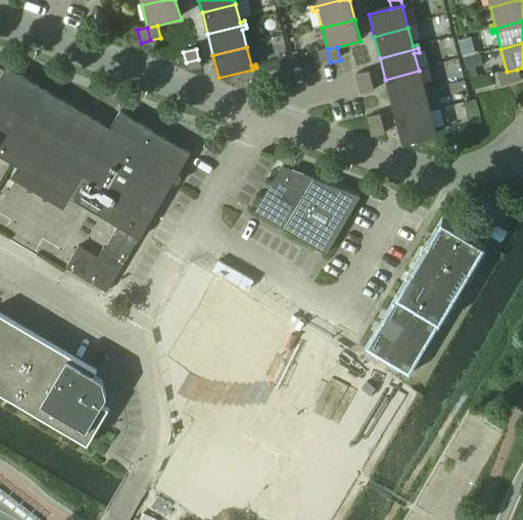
[(317,52),(321,65),(330,62),(327,49),(317,52)]
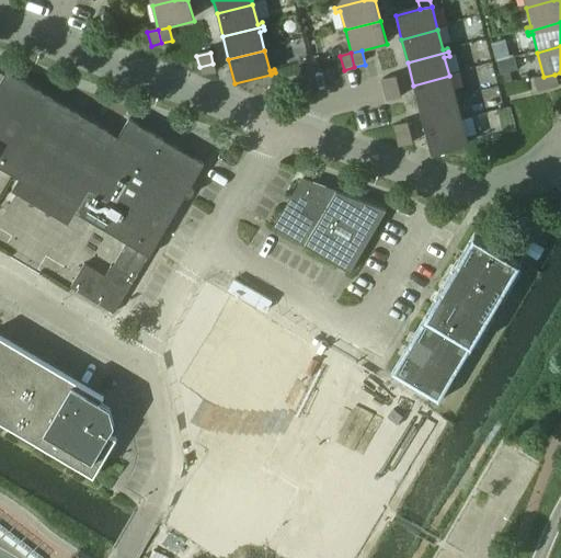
[(199,67),(202,78),(216,75),(213,64),(199,67)]
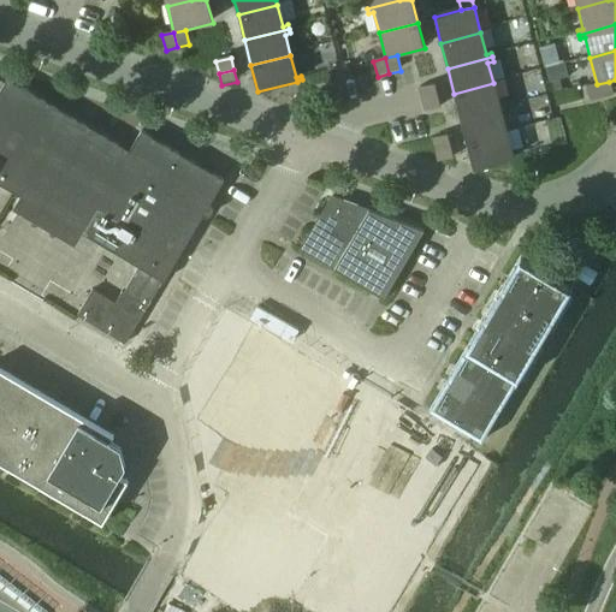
[(0,186),(45,214),(39,224),(52,232),(58,221),(138,271),(116,308),(92,293),(76,319),(124,348),(163,285),(223,184),(140,134),(128,154),(7,81),(4,85),(0,83),(0,186)]
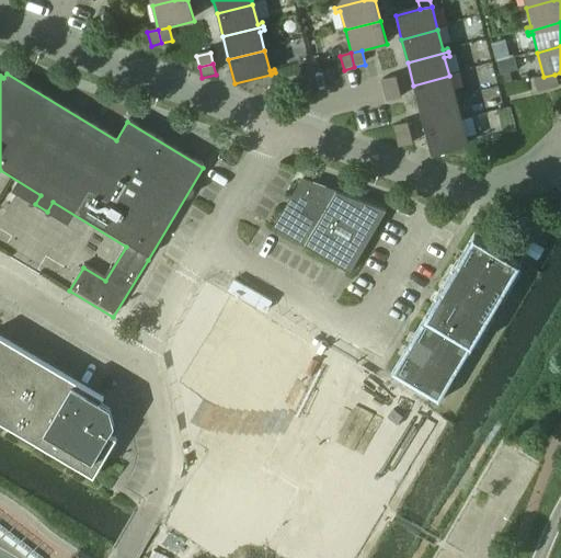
[(544,77),(547,91),(558,88),(554,75),(544,77)]
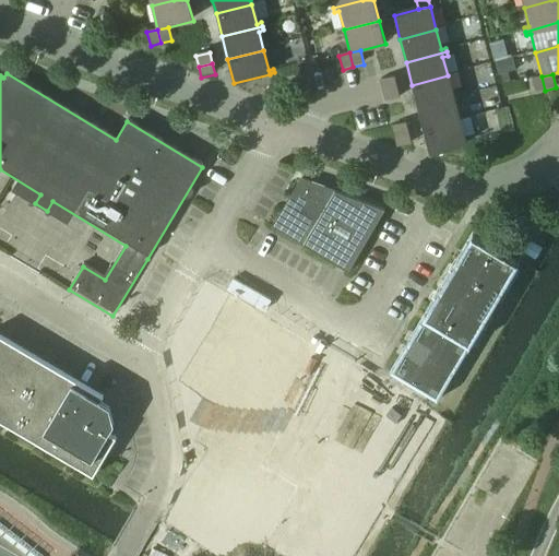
[(412,85),(418,107),(458,97),(458,94),(452,95),(448,75),(412,85)]
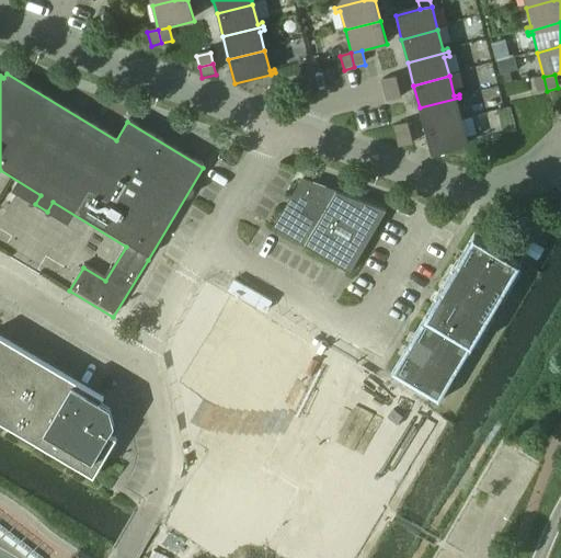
[(533,79),(537,93),(547,91),(544,77),(533,79)]
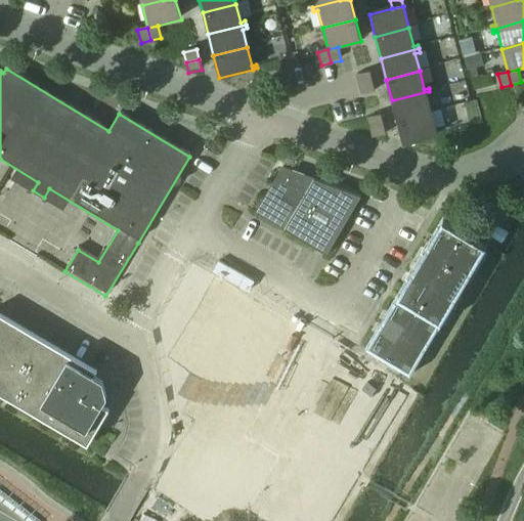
[(356,77),(359,86),(372,83),(369,73),(356,77)]
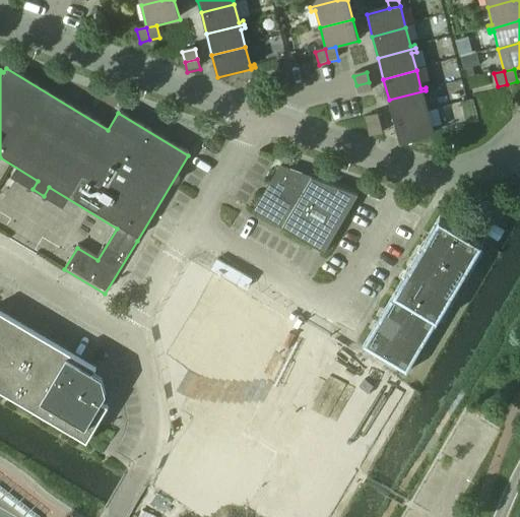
[(356,85),(359,95),(372,92),(369,82),(356,85)]
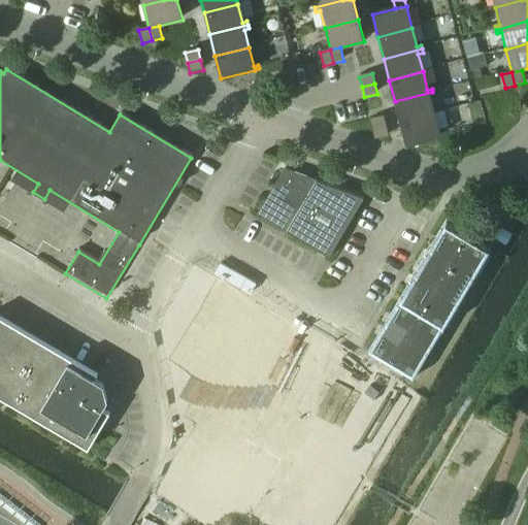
[(395,101),(400,123),(434,115),(429,97),(433,96),(432,92),(395,101)]
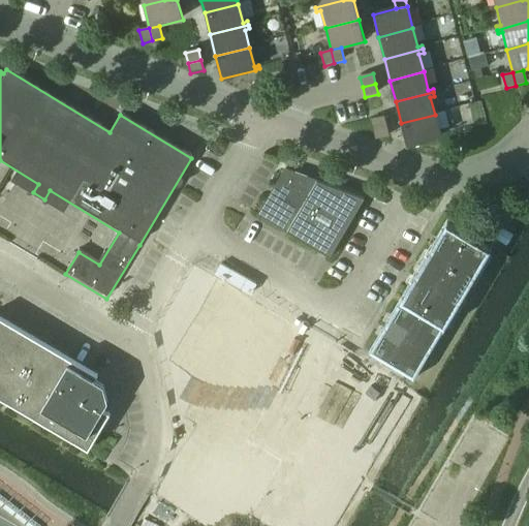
[(401,123),(406,146),(407,146),(440,137),(444,135),(443,132),(439,133),(435,115),(401,123)]
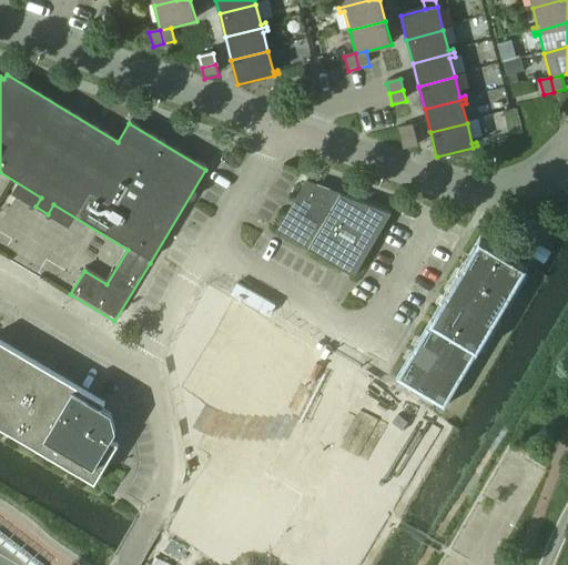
[(398,129),(401,140),(415,137),(412,125),(398,129)]
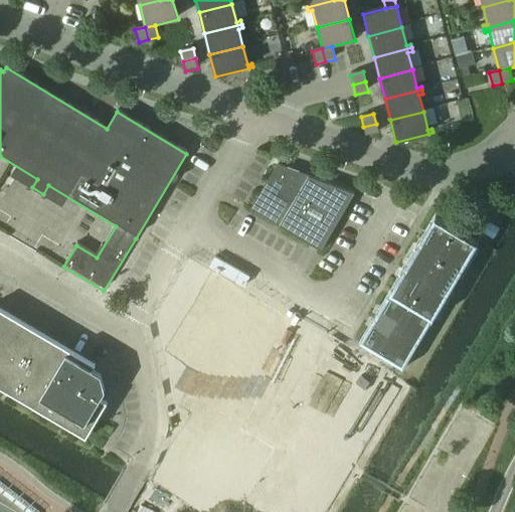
[(363,127),(366,137),(378,134),(376,124),(363,127)]
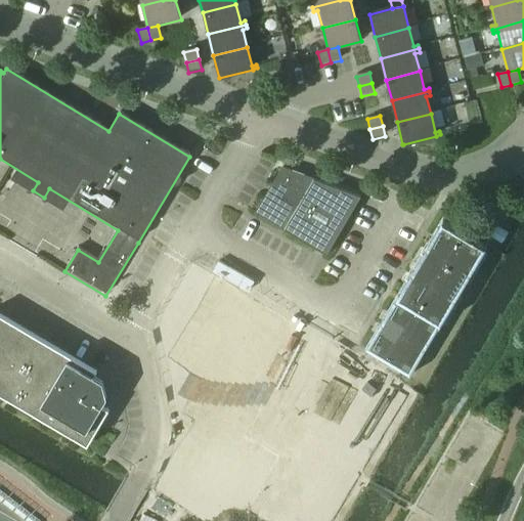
[(256,215),(326,257),(360,199),(282,170),(256,215)]
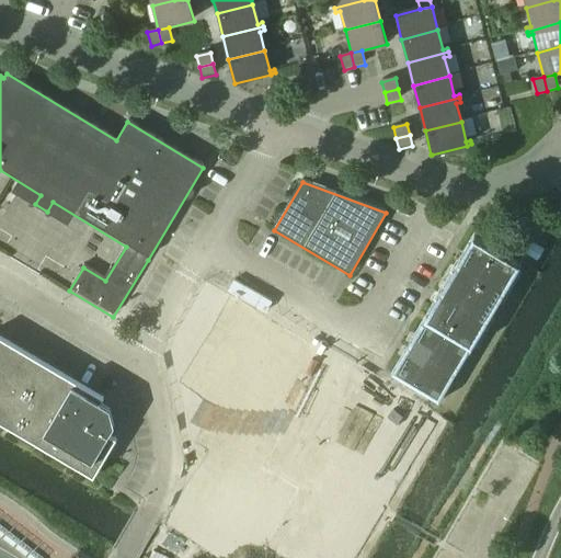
[(436,405),(437,406),(522,264),(519,263),(518,265),(474,238),(476,237),(474,236),(390,377),(392,378),(392,376),(437,402),(436,405)]
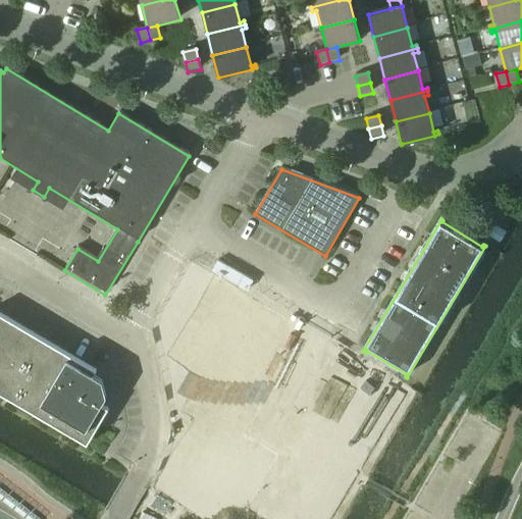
[(199,421),(157,490),(205,518),(238,518),(272,461),(238,440),(272,382),(260,375),(288,329),(215,287),(172,357),(172,358),(207,379),(187,414),(199,421)]
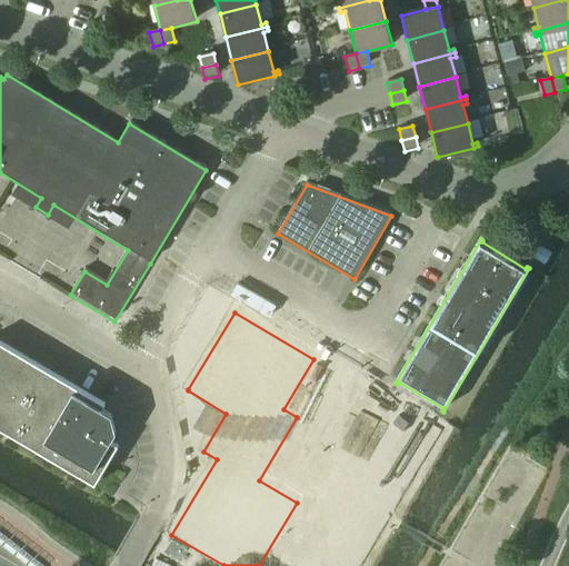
[(0,429),(95,486),(118,447),(110,443),(116,434),(111,416),(101,410),(105,406),(0,344),(0,429)]
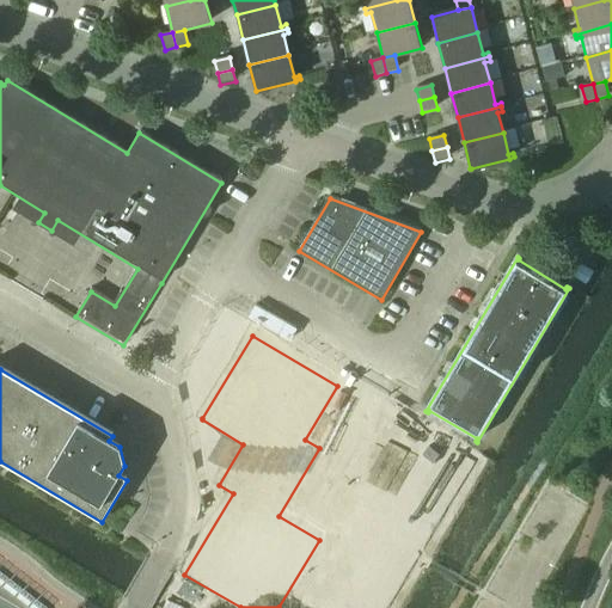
[(401,446),(305,606),(307,607),(398,607),(483,465),(378,401),(365,424),(387,437),(401,444),(401,446)]
